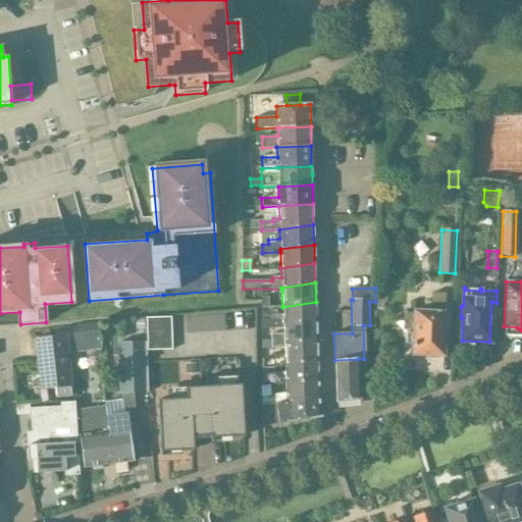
[(441,356),(444,313),(442,313),(444,295),(430,294),(429,312),(412,312),(412,315),(402,314),(402,329),(411,329),(410,355),(441,356)]
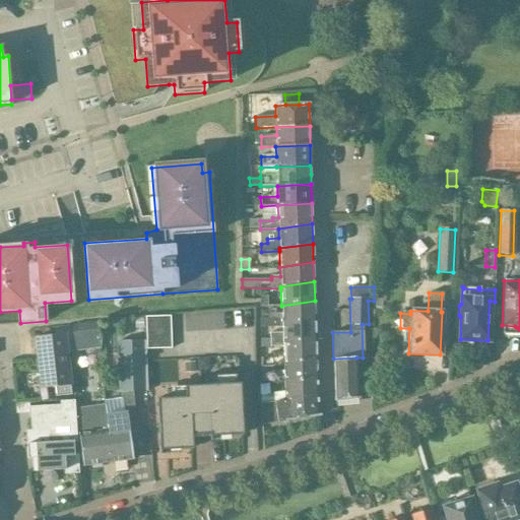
[(315,320),(315,301),(281,306),(281,314),(272,314),(272,319),(259,320),(260,328),(281,327),(281,325),(315,320)]
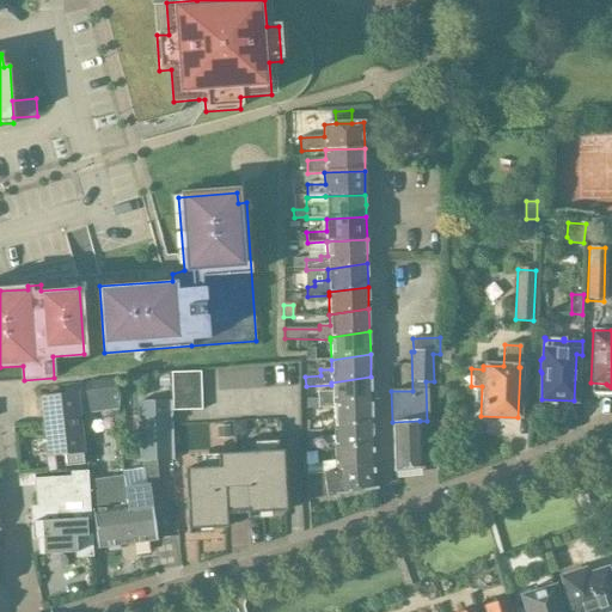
[(202,410),(201,373),(171,373),(172,411),(202,410)]
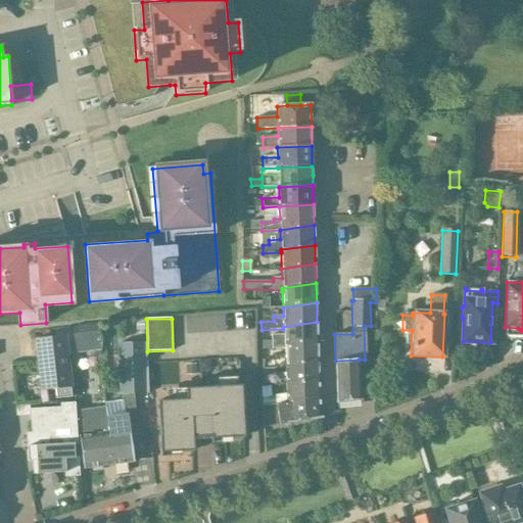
[(136,322),(136,332),(144,332),(144,322),(136,322)]
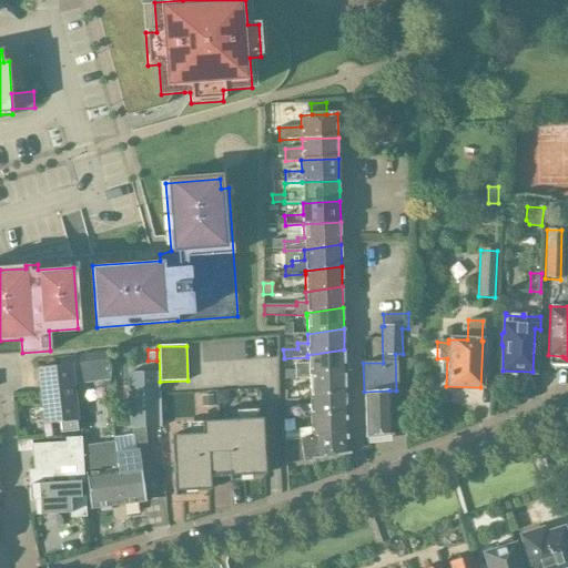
[(345,369),(344,350),(307,355),(307,357),(307,364),(294,364),(295,371),(284,371),(284,379),(308,378),(308,375),(345,369)]
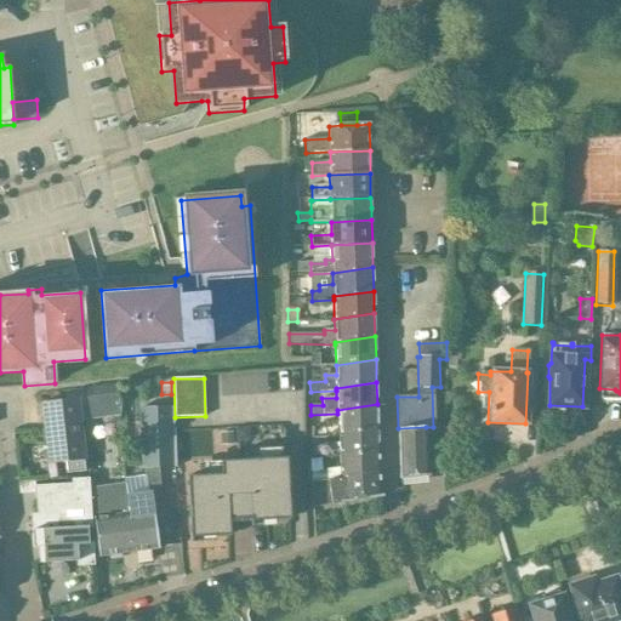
[(119,416),(115,386),(83,389),(86,420),(119,416)]
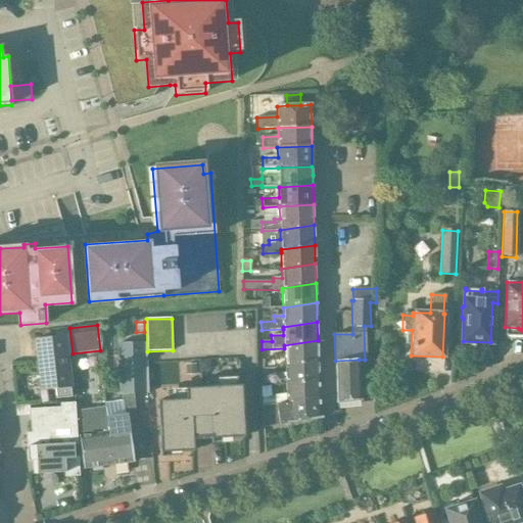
[(36,339),(42,390),(55,388),(57,398),(72,396),(64,336),(36,339)]
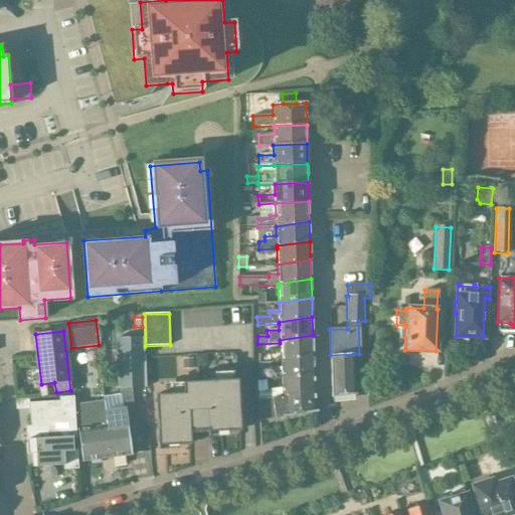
[(313,335),(280,340),(280,343),(280,351),(269,351),(269,355),(258,355),(259,363),(281,363),(280,359),(314,354),(313,335)]
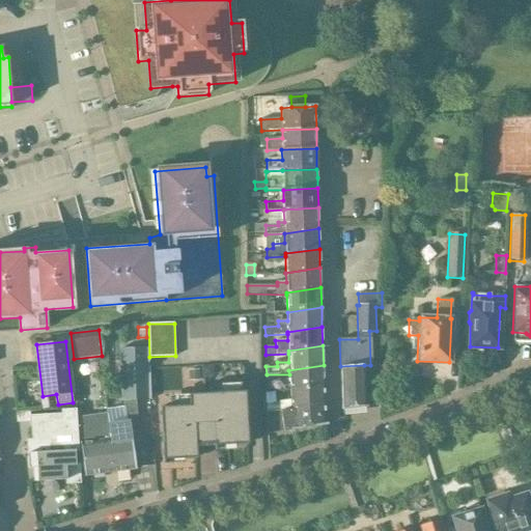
[(144,350),(118,350),(121,402),(148,400),(146,354),(146,350),(144,350)]
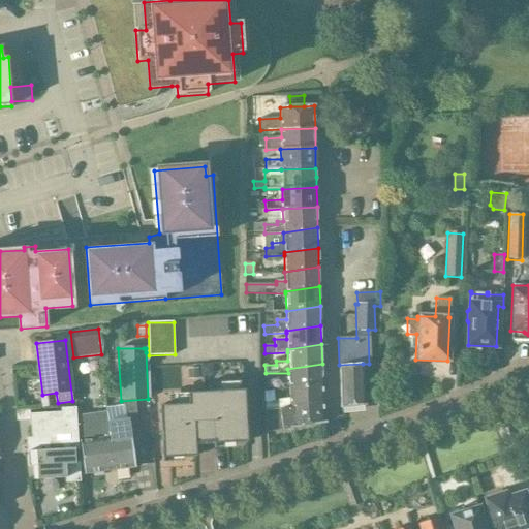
[(212,364),(199,365),(200,376),(212,375),(212,364)]
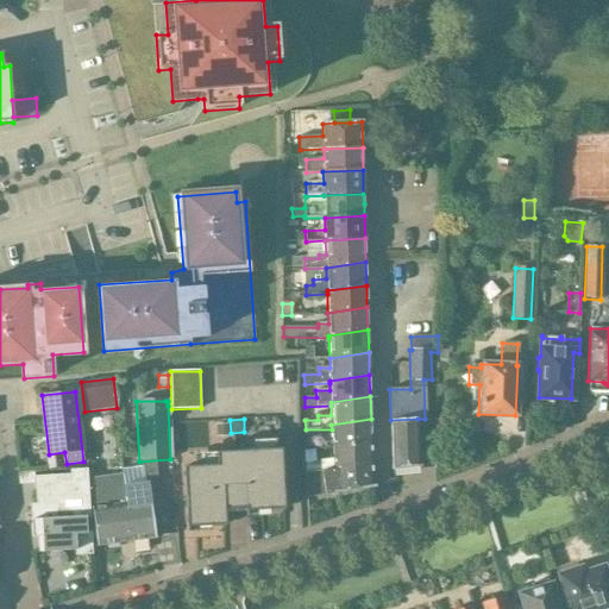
[(332,434),(314,438),(314,451),(332,447),(333,447),(371,443),(371,425),(371,419),(331,425),(332,429),(332,434)]
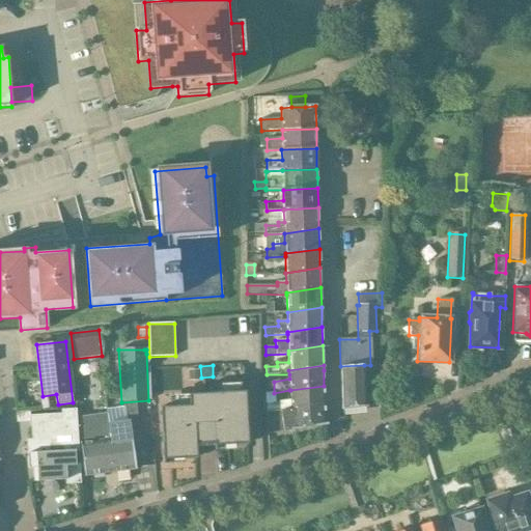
[(364,365),(340,366),(341,410),(365,407),(364,365)]
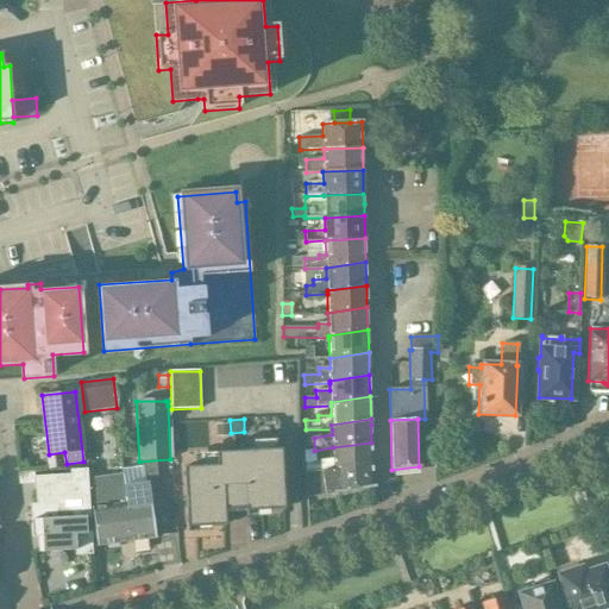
[(228,425),(218,426),(218,439),(230,438),(228,425)]
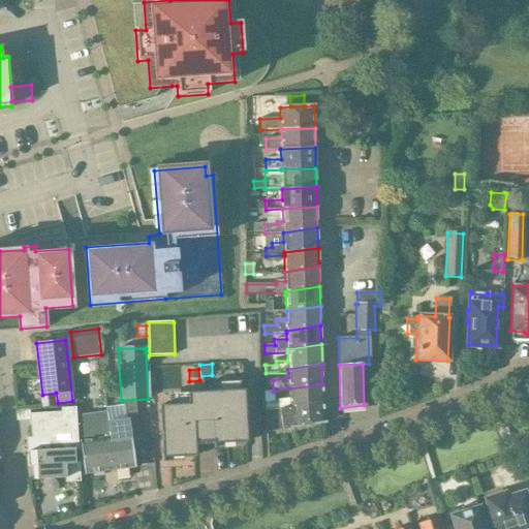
[(288,399),(274,401),(274,402),(274,411),(289,409),(323,403),(323,396),(322,384),(289,389),(288,389),(288,399)]
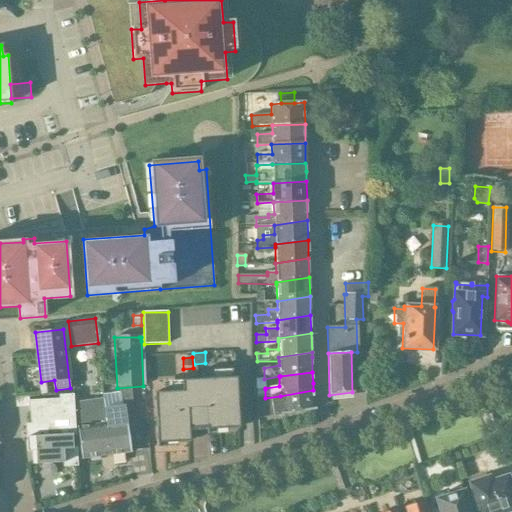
[(154,394),(157,445),(190,443),(190,432),(240,429),(237,378),(182,381),(182,392),(154,394)]
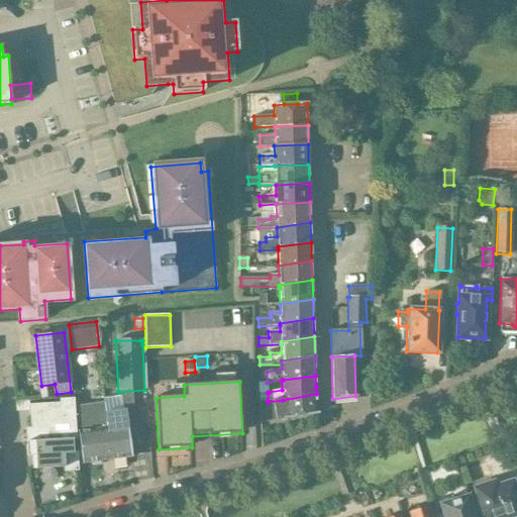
[(268,393),(260,393),(260,403),(268,402),(268,393)]
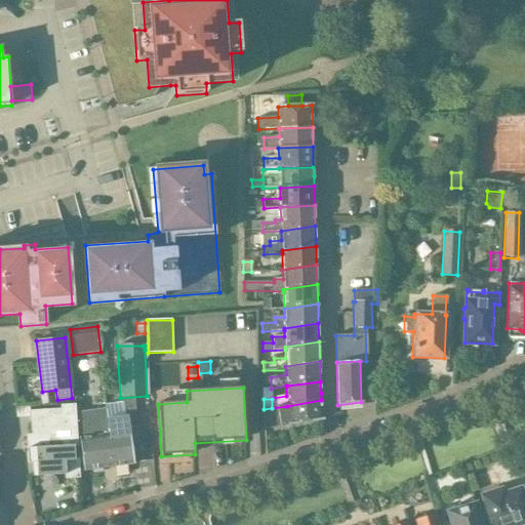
[(321,400),(287,406),(272,408),(264,409),(264,430),(321,420),(321,400)]
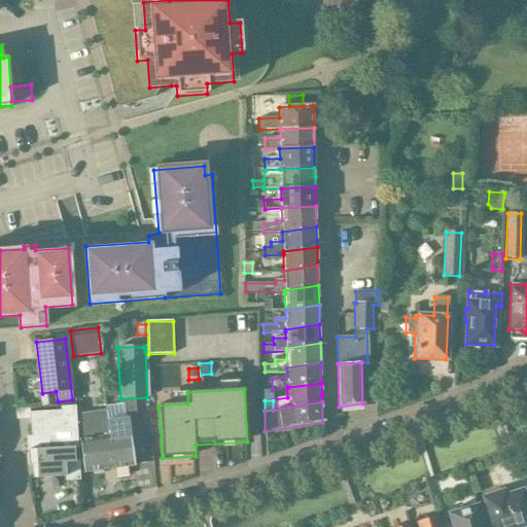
[(65,480),(79,479),(77,459),(74,460),(73,448),(77,447),(74,406),(60,407),(61,411),(30,413),(30,421),(31,436),(26,437),(27,465),(37,464),(37,466),(32,466),(34,491),(53,489),(51,478),(65,477),(65,480)]
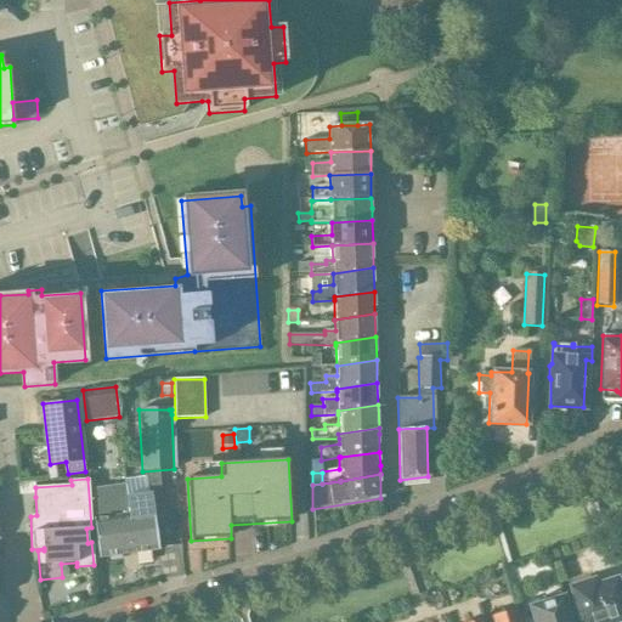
[(125,484),(90,488),(99,557),(129,552),(123,509),(129,509),(126,497),(125,484)]
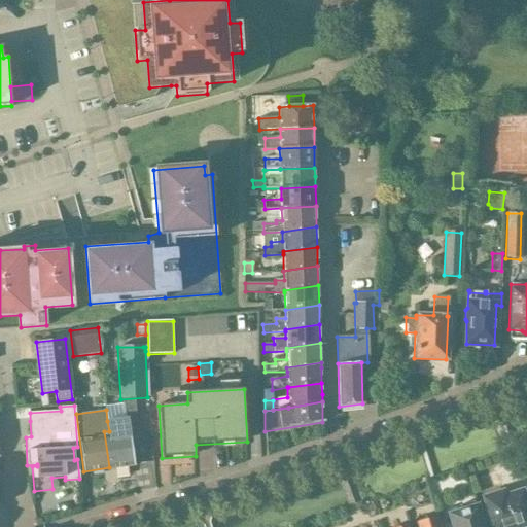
[(29,411),(15,412),(15,422),(30,421),(30,413),(29,411)]
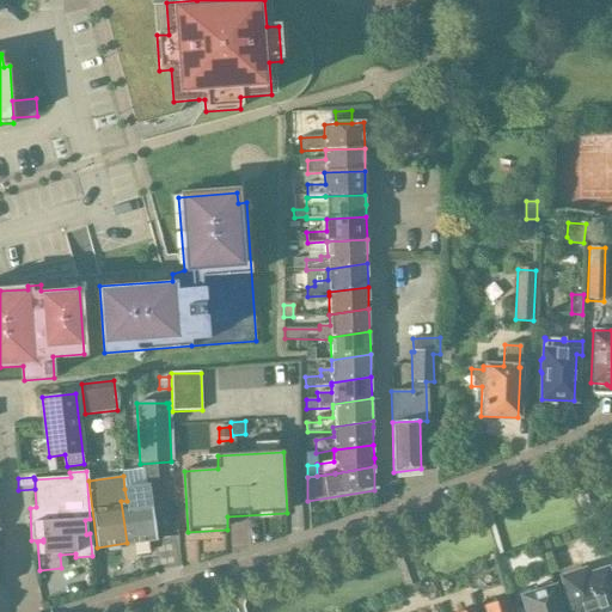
[(150,485),(124,489),(127,501),(121,501),(127,543),(157,539),(150,485)]
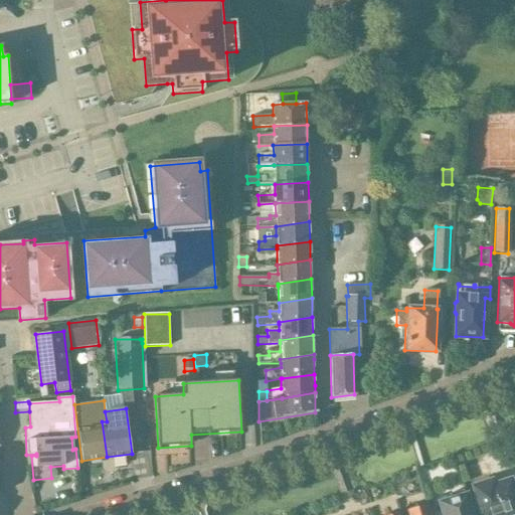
[(492,481),(503,514),(514,510),(514,477),(494,485),(492,481)]
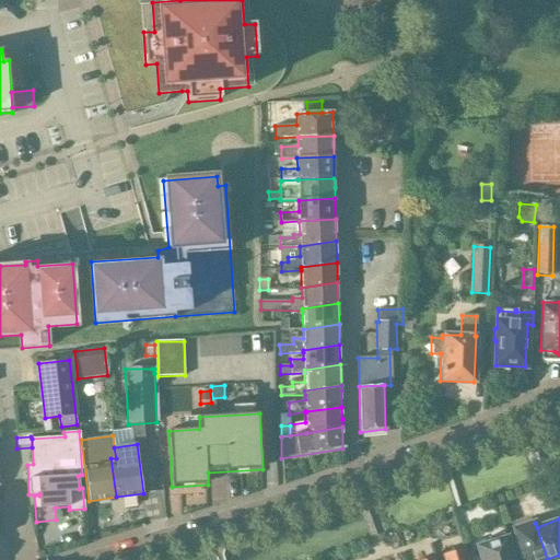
[(545,559),(547,559),(535,523),(514,529),(520,546),(517,546),(521,559),(545,559)]
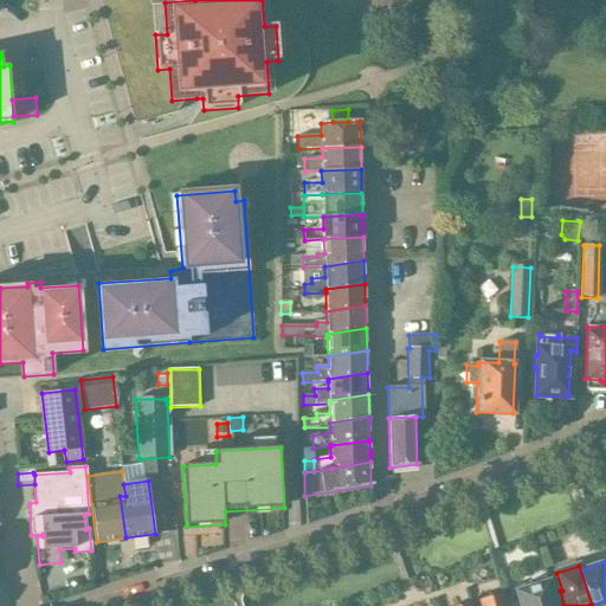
[(555,605),(549,582),(547,582),(546,577),(528,581),(530,586),(516,591),(521,605),(555,605)]
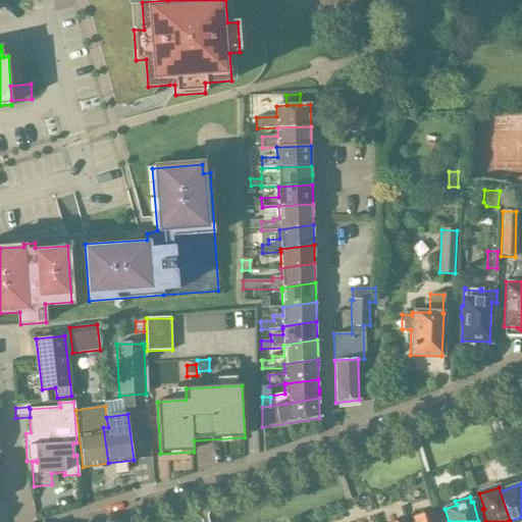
[(436,521),(433,510),(411,518),(412,521),(436,521)]
